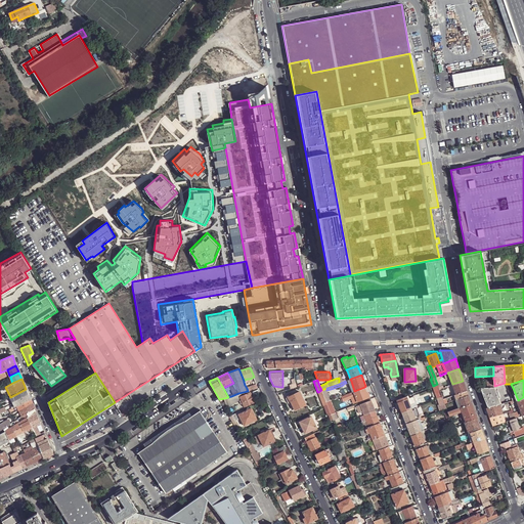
[(463,381),(452,384),(455,394),(467,390),(463,381)]
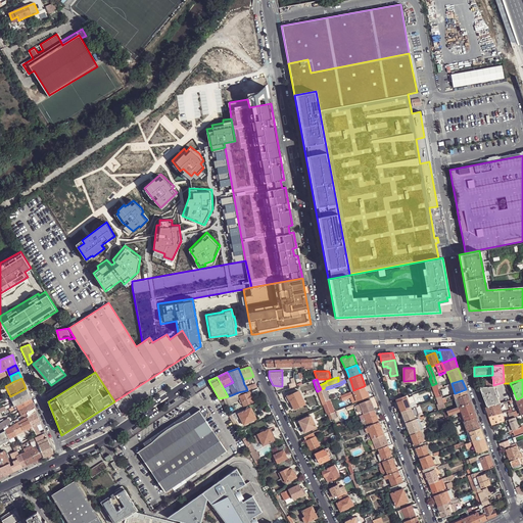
[(436,384),(436,383),(432,385),(436,397),(440,395),(438,388),(437,386),(436,384)]
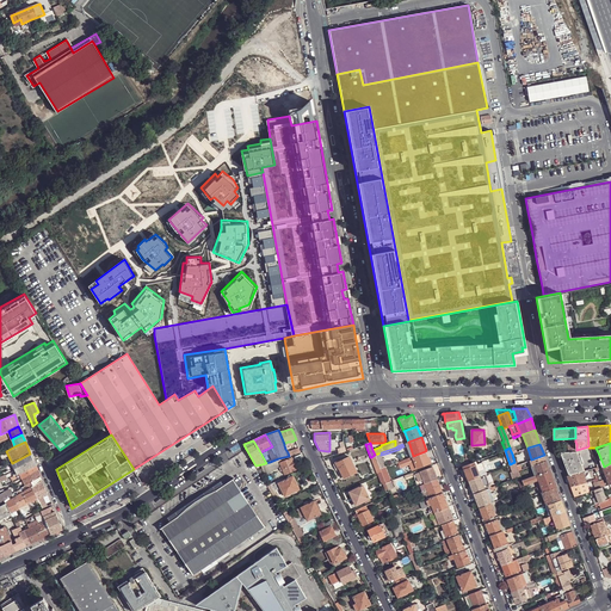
[(517,452),(512,454),(514,462),(517,466),(519,464),(529,461),(531,460),(528,448),(517,452)]
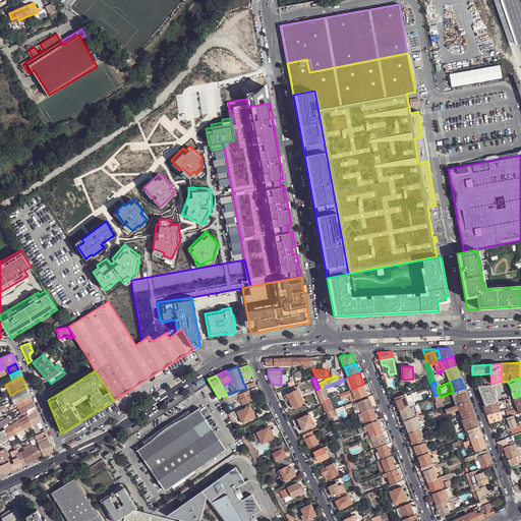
[(508,382),(503,382),(506,385),(507,390),(511,388),(508,382)]
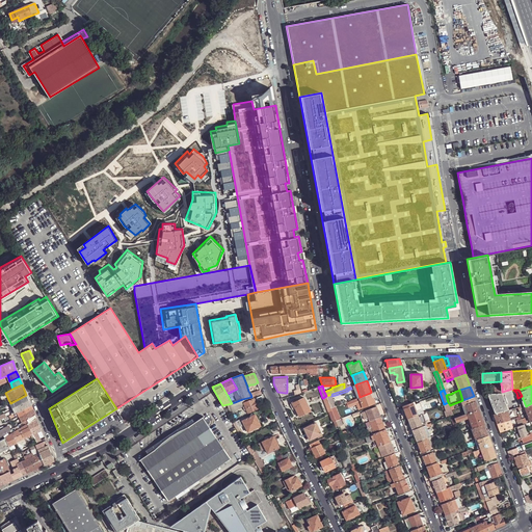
[(493,393),(489,393),(497,413),(507,410),(508,409),(509,409),(502,392),(495,393),(493,393)]
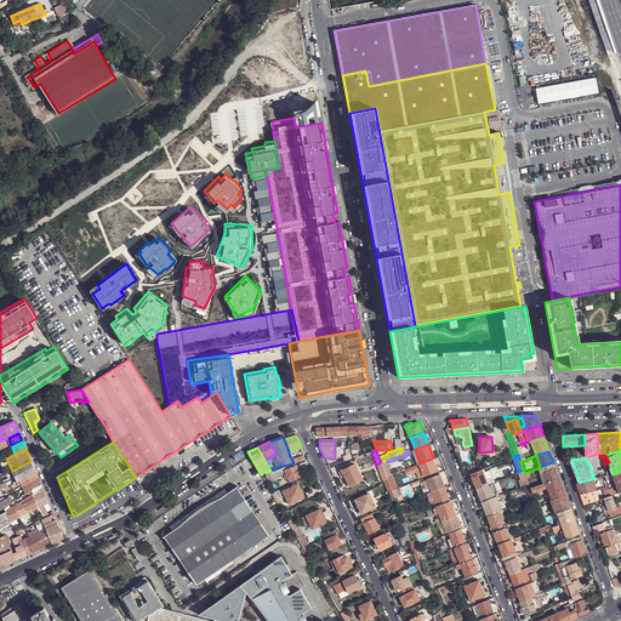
[(420,463),(421,467),(423,474),(423,476),(438,469),(436,463),(434,465),(432,459),(420,463)]
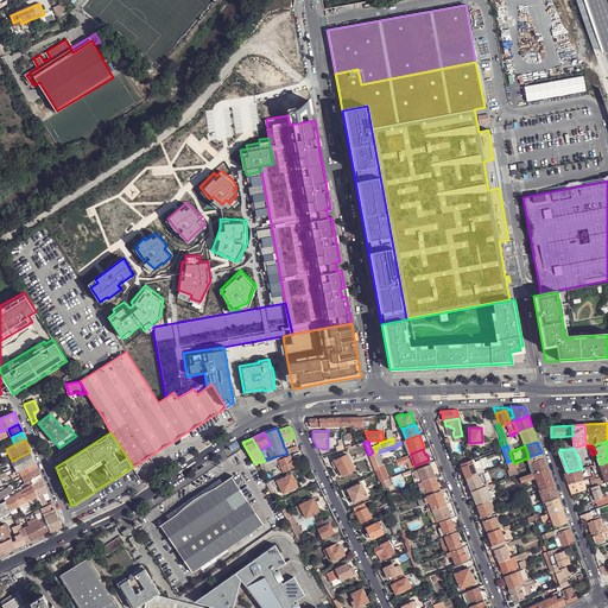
[(384,464),(379,453),(379,450),(373,453),(379,467),(384,464)]
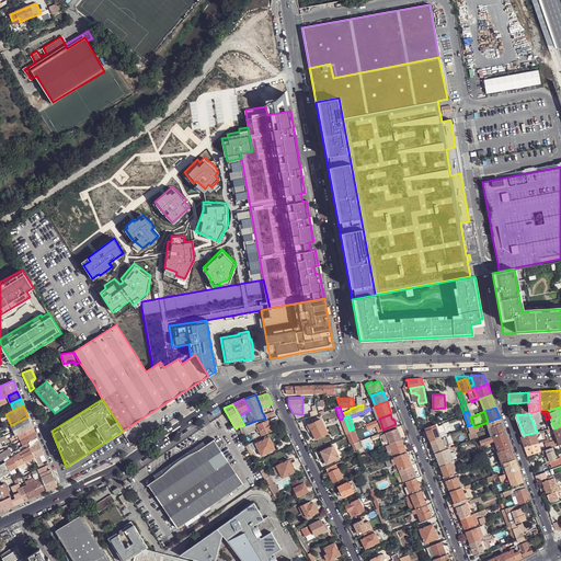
[(18,435),(33,427),(30,422),(29,419),(27,416),(11,425),(15,434),(15,435),(18,435)]
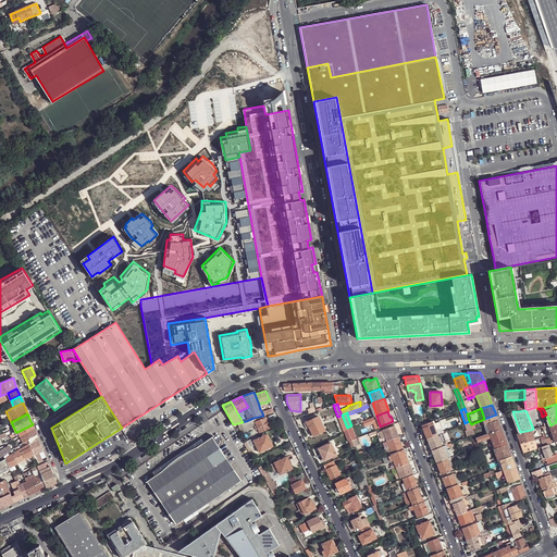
[(342,415),(338,417),(344,431),(345,431),(347,429),(347,428),(342,415)]
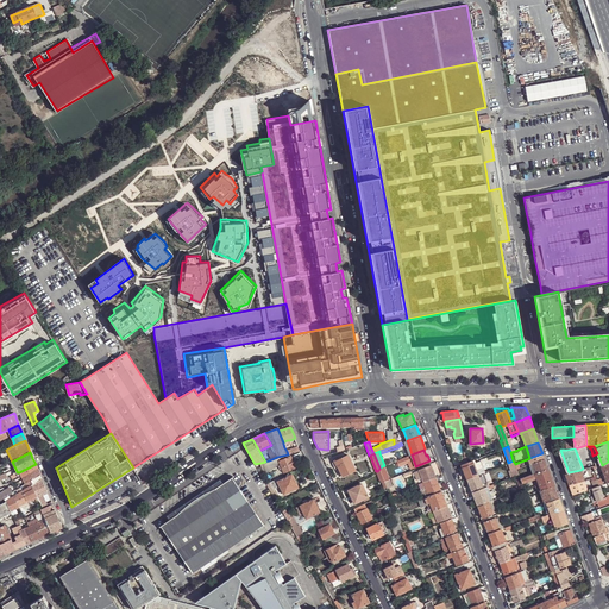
[(529,458),(527,459),(529,464),(532,463),(544,458),(542,453),(529,458)]
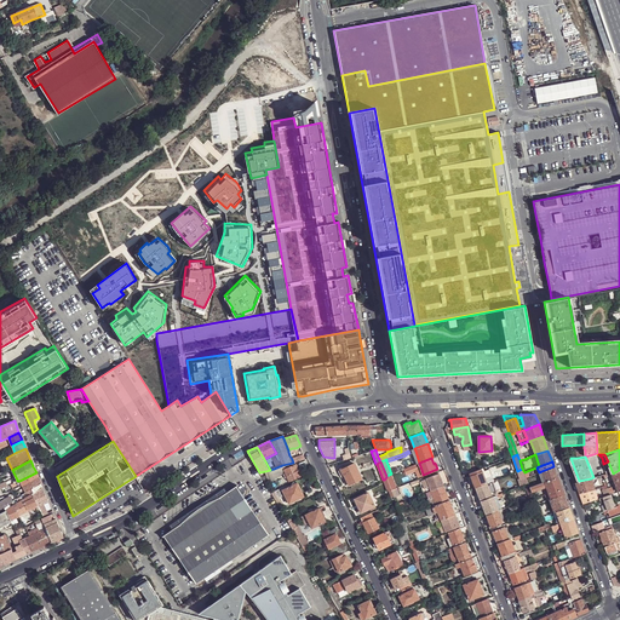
[(349,484),(361,478),(354,463),(338,471),(340,475),(343,474),(343,475),(344,475),(349,484)]
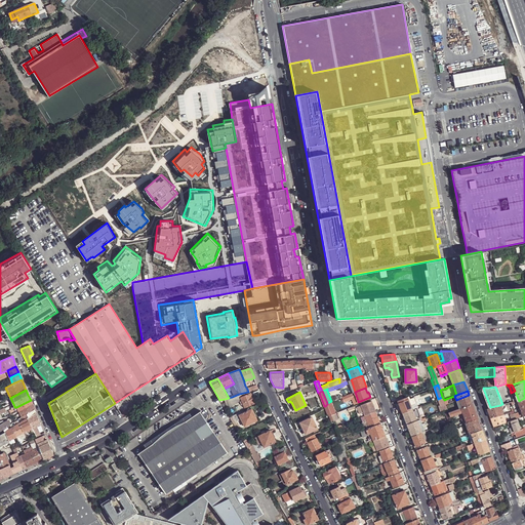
[(245,408),(255,403),(250,393),(240,397),(241,399),(242,401),(240,401),(242,405),(243,404),(245,408)]
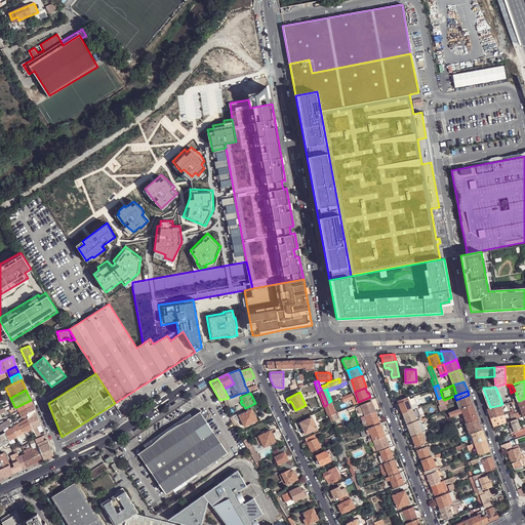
[(228,407),(239,403),(241,399),(240,397),(239,394),(232,397),(229,398),(225,399),(228,407)]
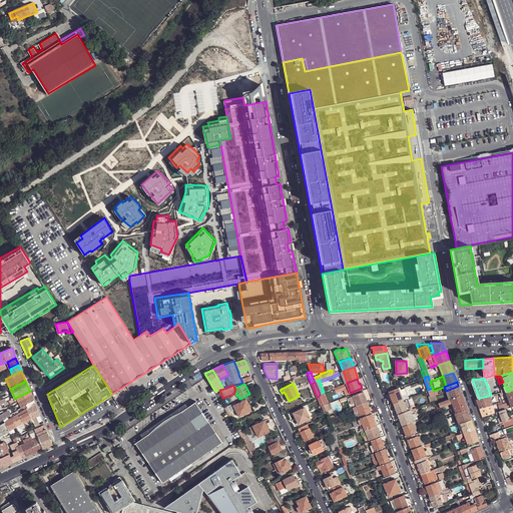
[(458,386),(448,390),(451,398),(461,395),(458,386)]
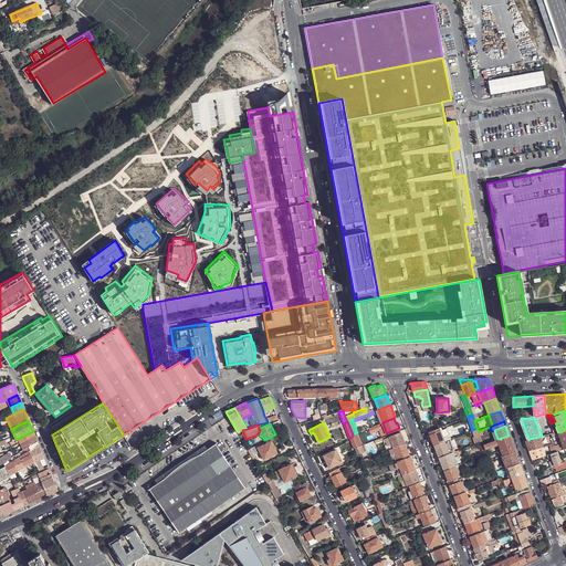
[(435,429),(428,431),(433,444),(443,441),(440,430),(439,428),(435,429)]
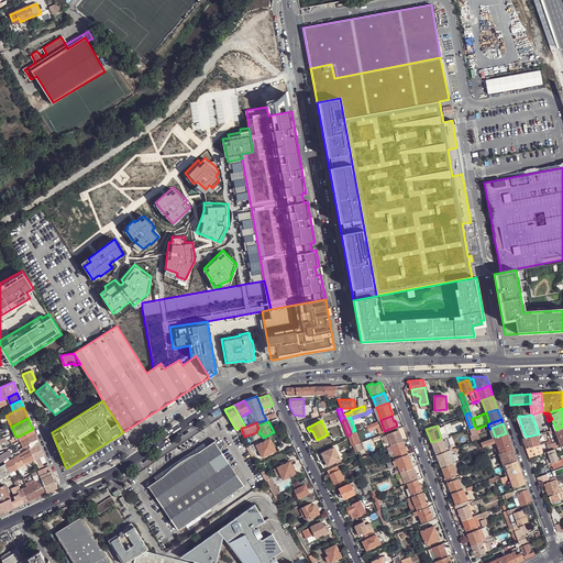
[(439,428),(438,428),(441,439),(443,438),(444,438),(448,437),(448,435),(444,426),(439,428)]
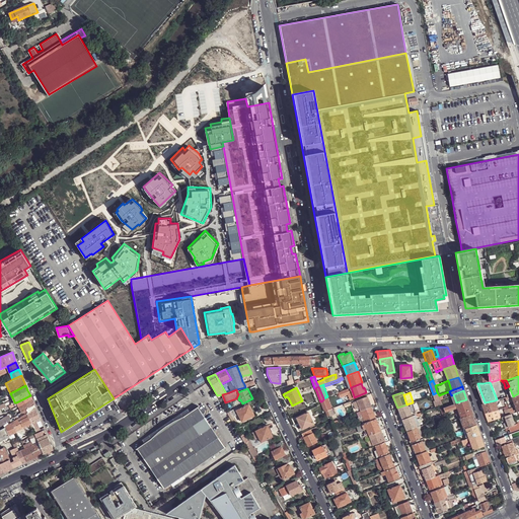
[(16,402),(21,413),(24,412),(27,409),(33,405),(34,404),(33,401),(30,395),(16,402)]
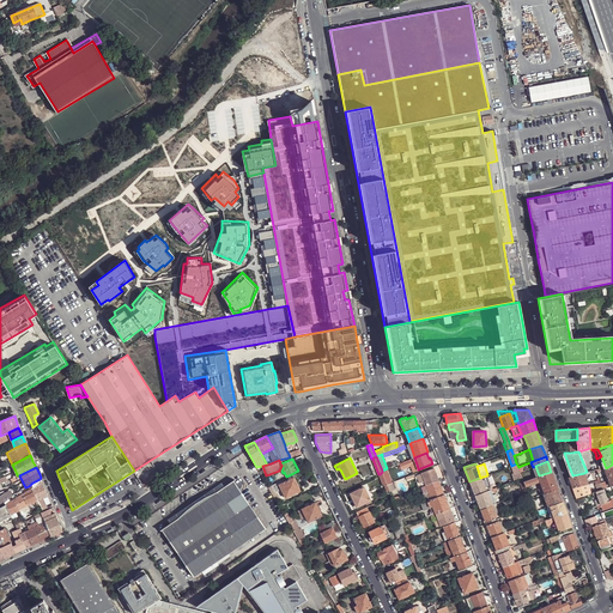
[(387,468),(382,471),(382,472),(383,475),(387,483),(387,484),(392,483),(387,468)]
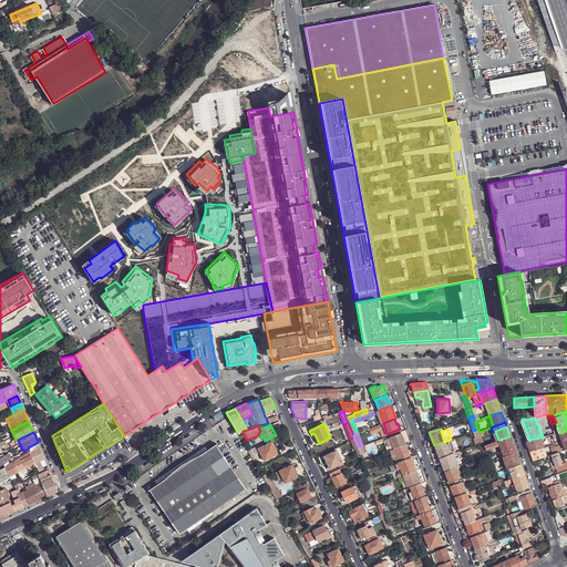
[(388,439),(385,440),(388,446),(393,445),(394,449),(405,444),(401,433),(392,436),(390,437),(388,439)]
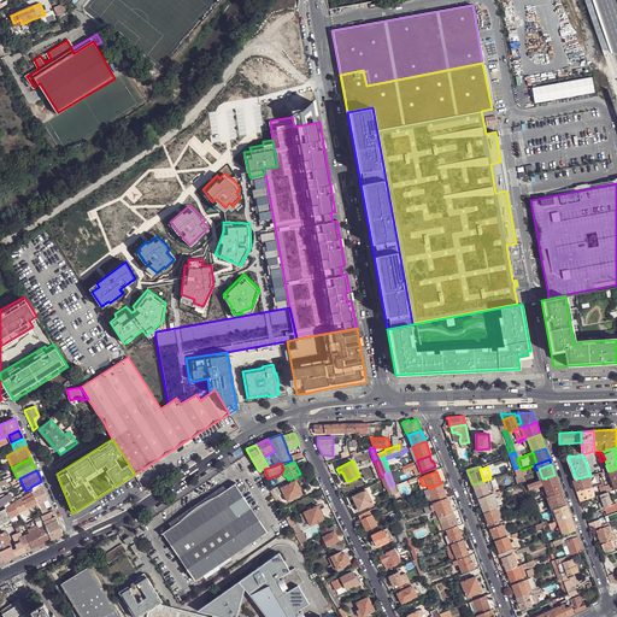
[(542,479),(541,480),(544,485),(547,497),(562,492),(554,475),(542,479)]
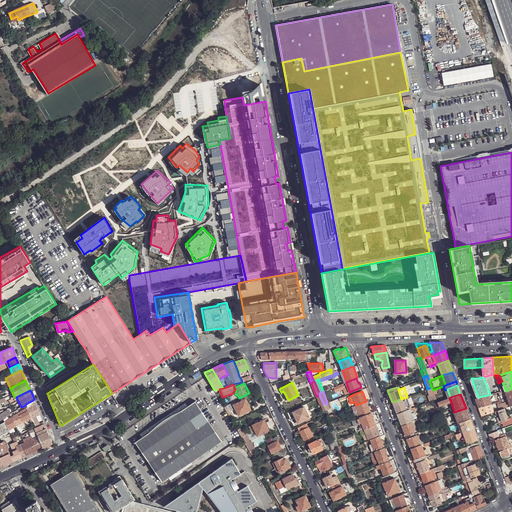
[(478,397),(475,398),(479,407),(491,403),(488,396),(488,395),(478,397)]
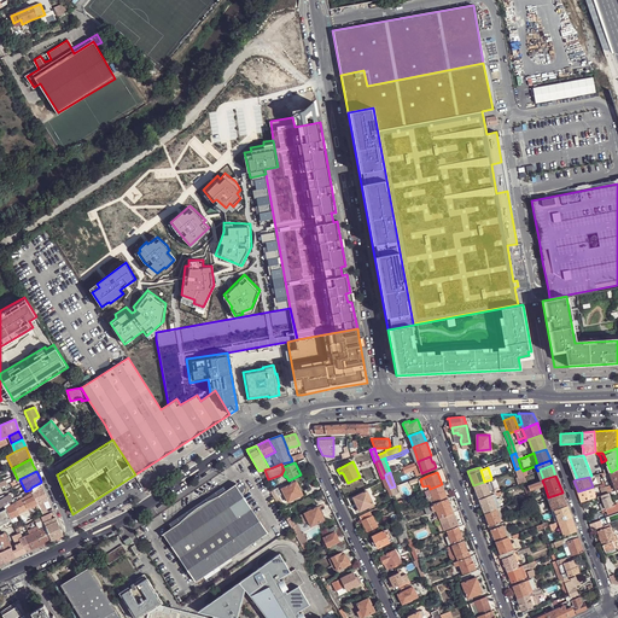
[(487,481),(484,482),(489,491),(495,489),(491,479),(488,481),(487,481)]
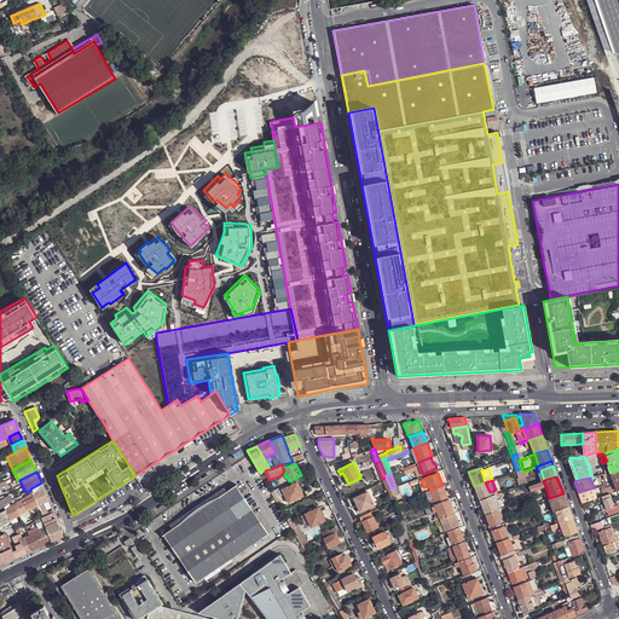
[(542,481),(528,486),(531,491),(545,486),(543,481),(542,481)]
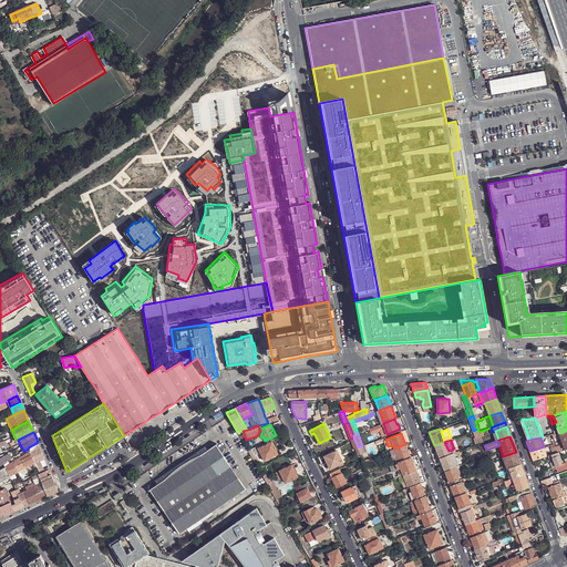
[(264,443),(251,450),(254,454),(255,454),(257,453),(257,454),(260,452),(265,461),(278,454),(272,442),(264,445),(264,443)]
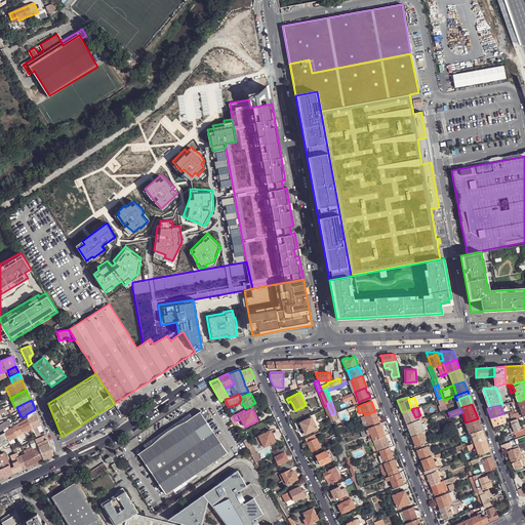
[(406,422),(415,419),(415,417),(411,409),(402,412),(406,422)]
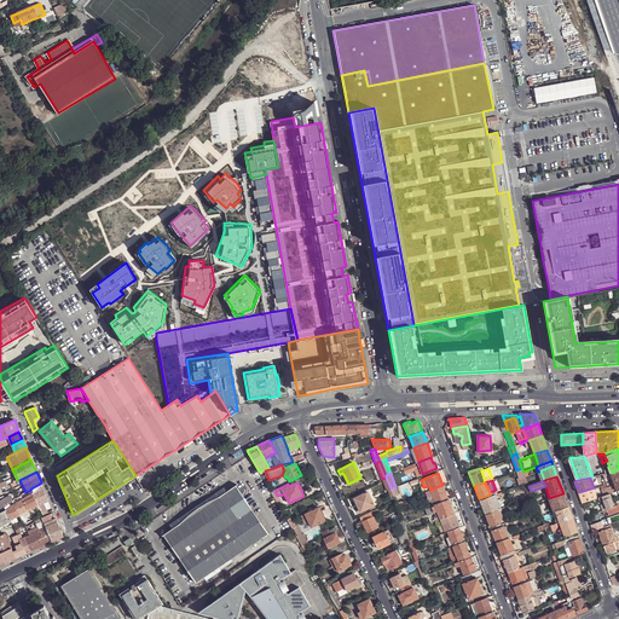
[(426,491),(424,492),(427,498),(429,497),(433,496),(434,499),(435,504),(449,499),(443,485),(431,490),(426,491)]
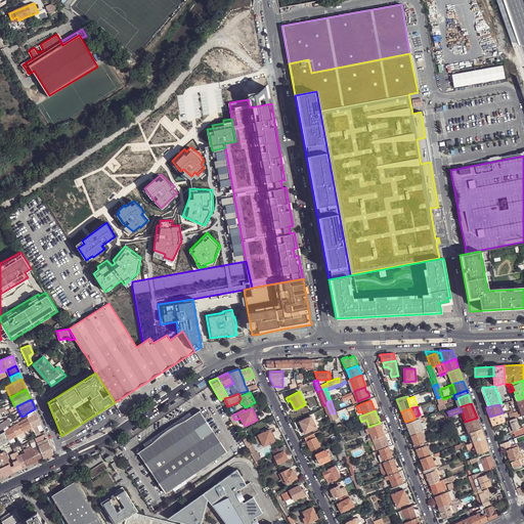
[(213,431),(200,411),(139,452),(153,473),(213,431)]
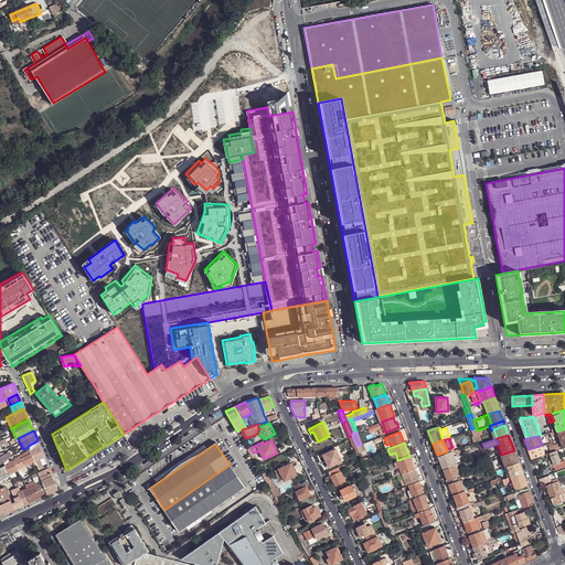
[(30,450),(35,461),(38,460),(44,457),(39,445),(32,448),(30,450)]
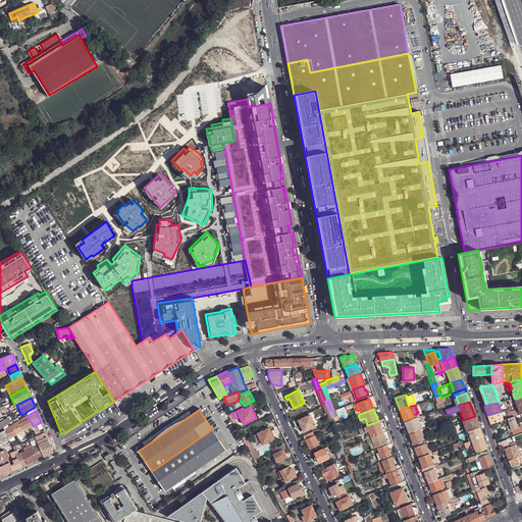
[(491,424),(504,420),(501,411),(488,415),(491,424)]
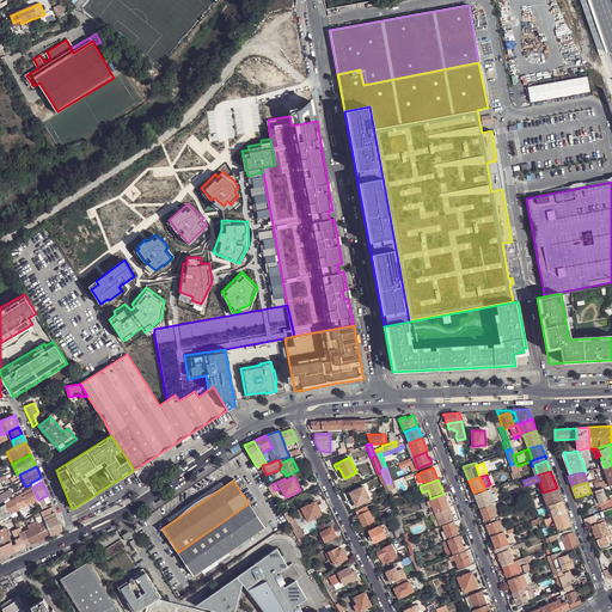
[(271,485),(268,487),(276,501),(280,499),(275,490),(274,490),(271,485)]
